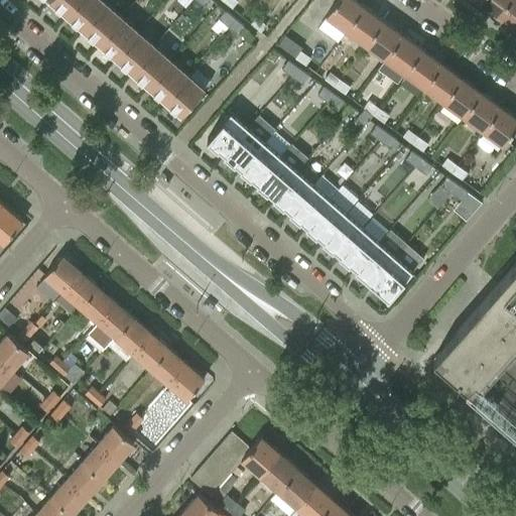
[(49,0),(65,13),(77,0),(49,0)]
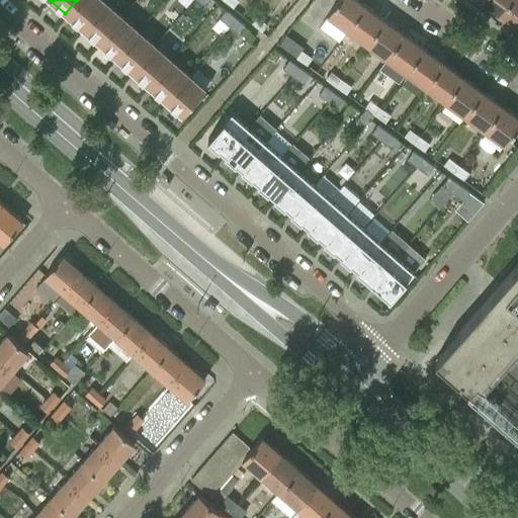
[(104,0),(77,0),(65,13),(82,28),(105,1),(104,0)]
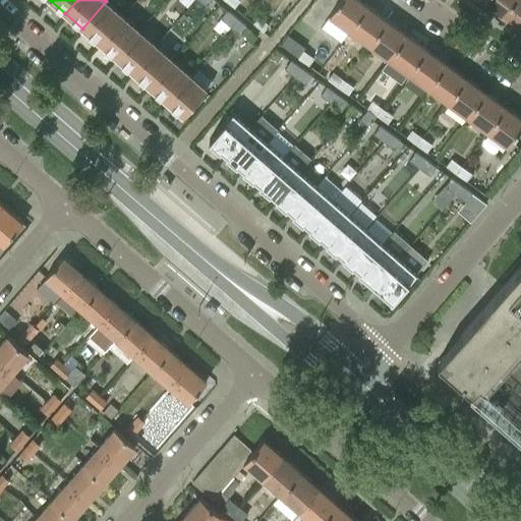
[(240,1),(239,0),(226,0),(226,1),(235,8),(240,1)]
